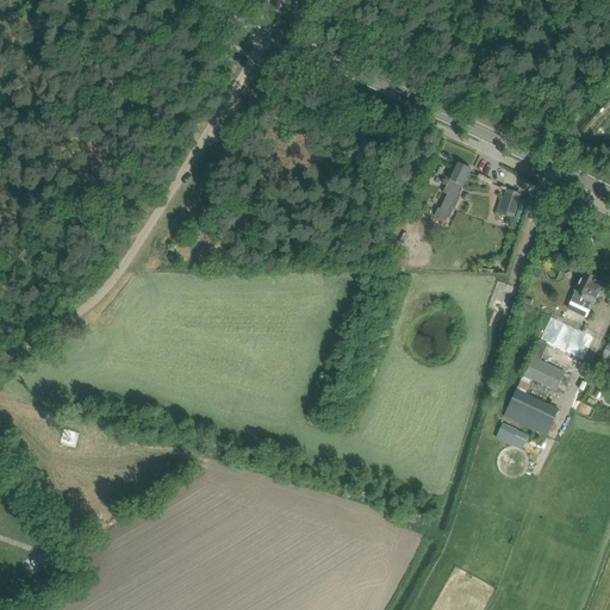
[(447,195),(440,211),(448,215),(450,216),(452,213),(454,206),(455,207),(459,199),(458,199),(461,191),(460,191),(462,185),(466,179),(471,168),(458,162),(453,173),(443,192),(443,194),(447,195)]
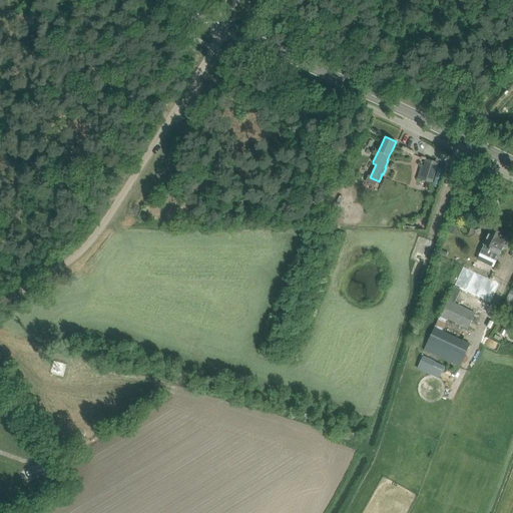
[(421,167),(417,178),(420,179),(432,183),(439,162),(426,158),(423,168),(421,167)]
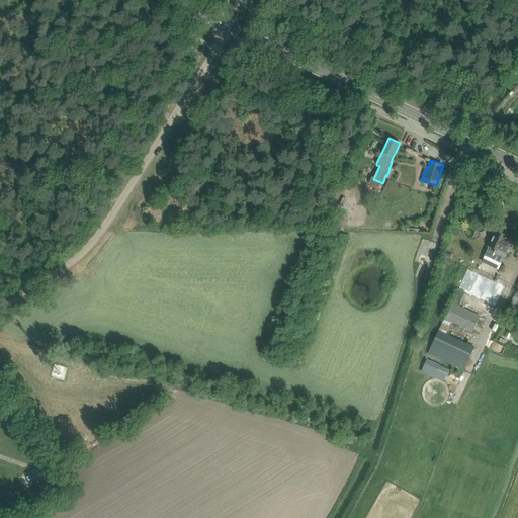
[(457,227),(453,235),(458,237),(462,229),(457,227)]
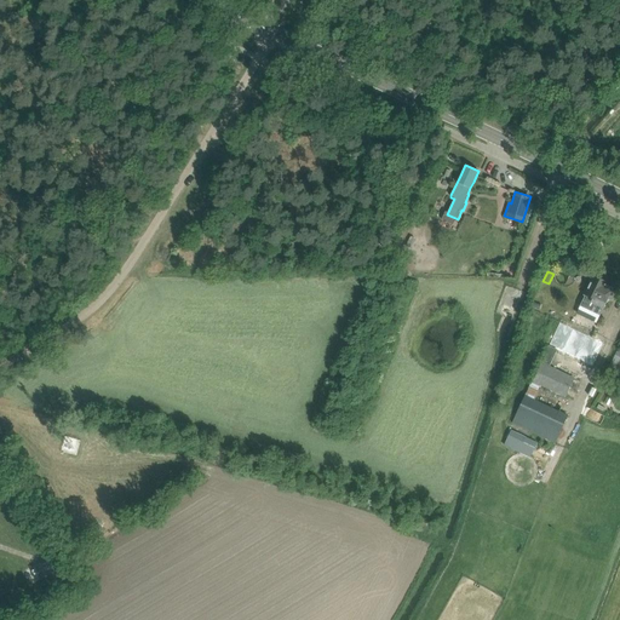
[(595,276),(580,305),(601,315),(608,299),(612,300),(615,293),(612,291),(613,288),(607,286),(607,285),(606,285),(607,282),(603,280),(604,279),(600,276),(598,277),(595,276)]
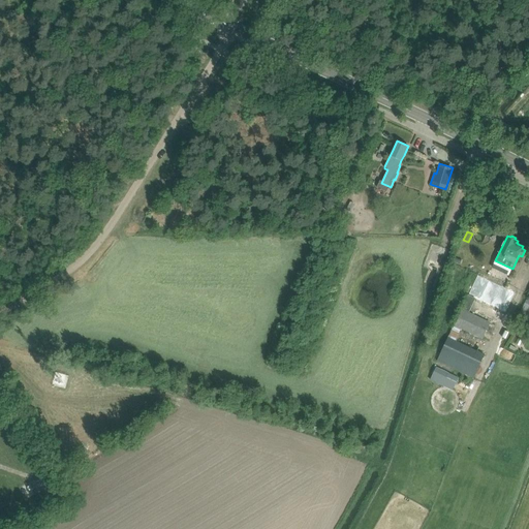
[(477,277),(468,297),(505,313),(515,294),(477,277)]
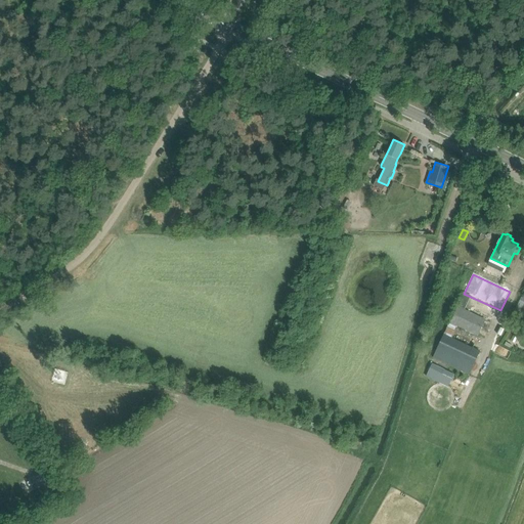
[(521,314),(523,315),(523,297),(521,297),(514,313),(520,315),(521,314)]
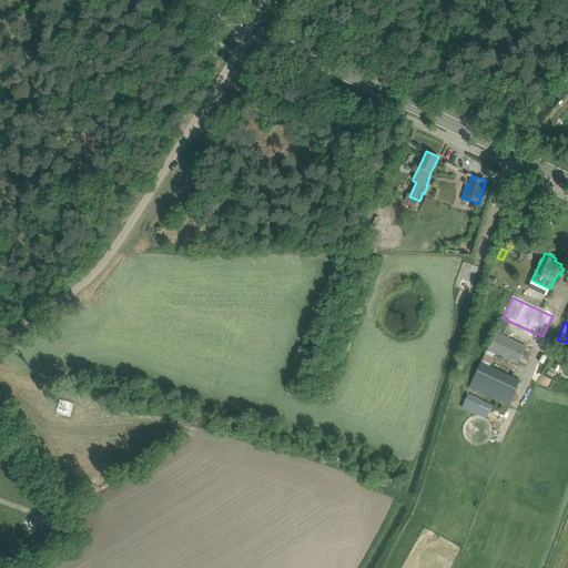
[(496,332),(488,350),(495,353),(518,364),(527,346),(496,332)]
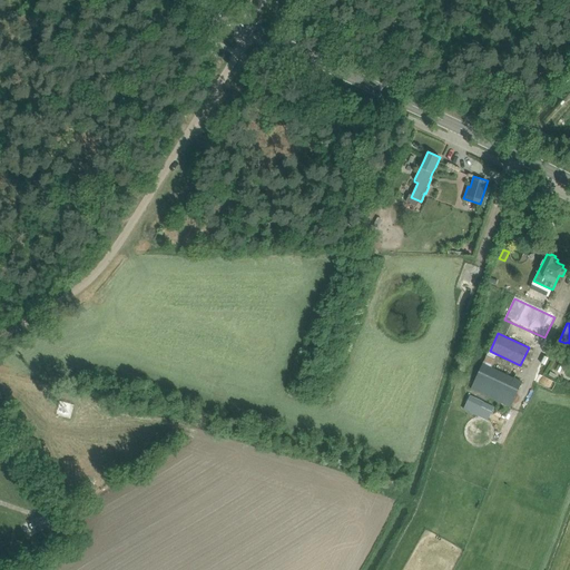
[(483,365),(472,390),(510,408),(521,383),(483,365)]
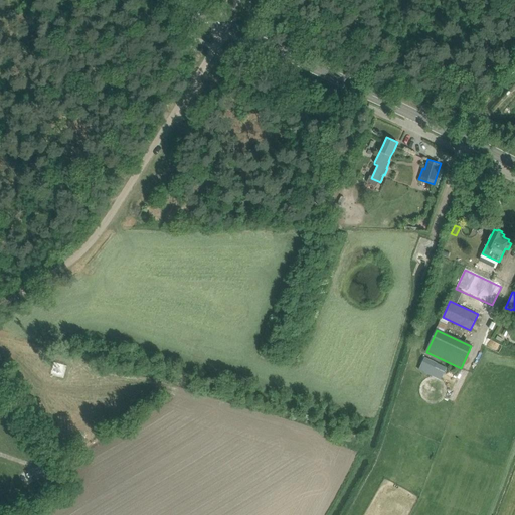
[(423,359),(419,368),(433,374),(438,365),(423,359)]
